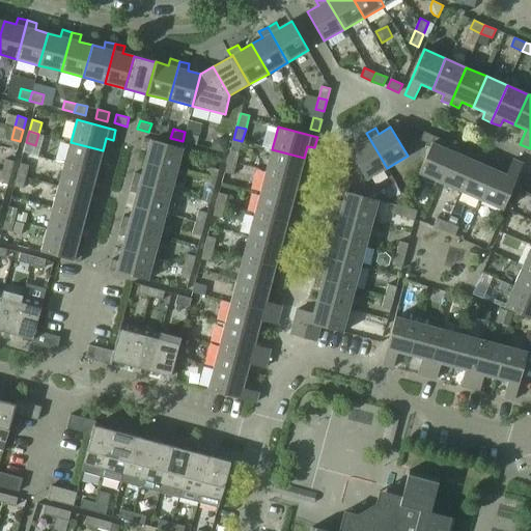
[(185,132),(183,141),(197,145),(199,136),(185,132)]
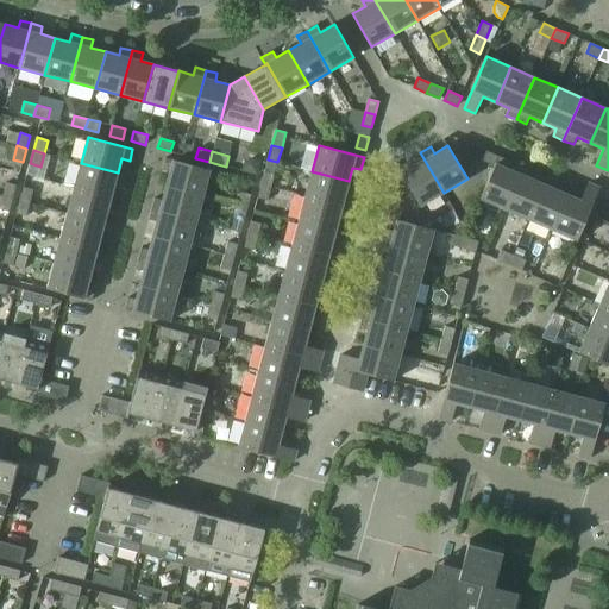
[(481,199),(506,209),(521,174),(507,168),(510,161),(487,151),(483,161),(495,165),(481,199)]
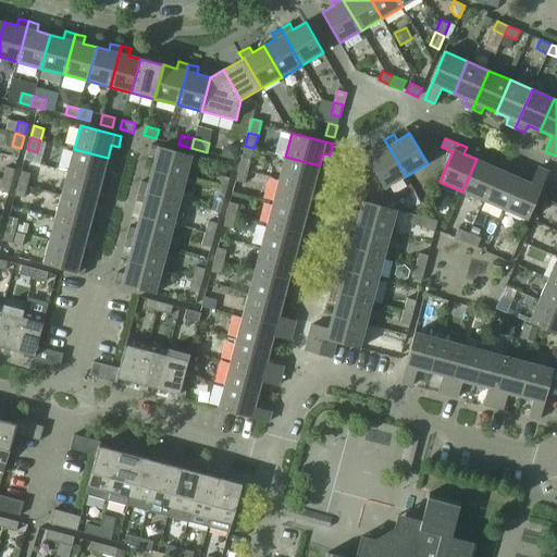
[(406,176),(384,139),(375,145),(379,151),(367,158),(384,188),(406,176)]
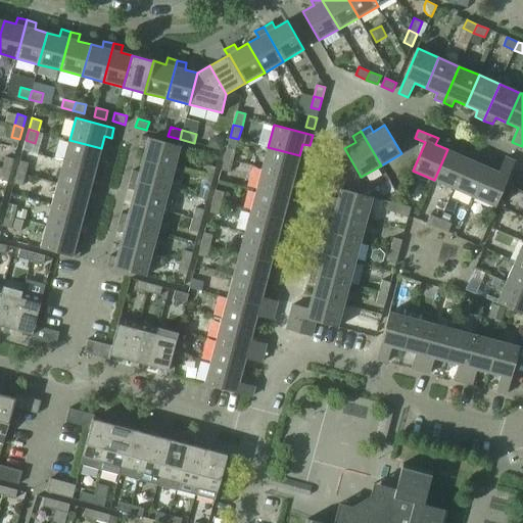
[(146,147),(143,159),(175,168),(181,145),(142,135),(139,146),(146,147)]
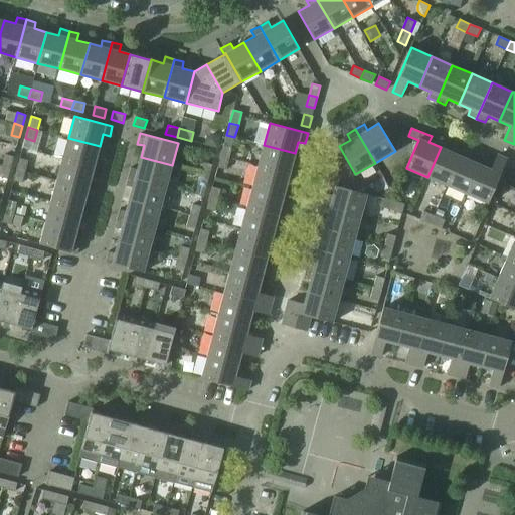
[(206,138),(205,144),(216,147),(218,136),(212,135),(206,138)]
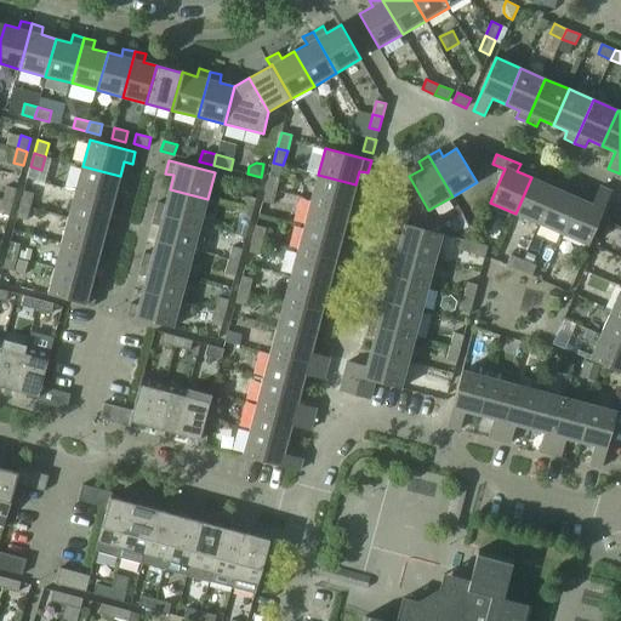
[(83,166),(75,192),(121,204),(124,193),(117,191),(120,176),(83,166)]
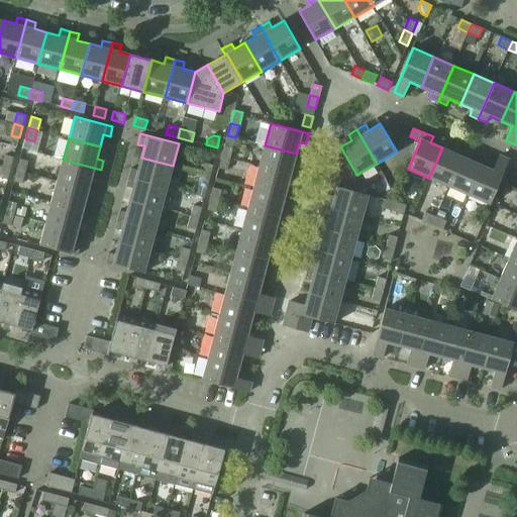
[(225,145),(222,157),(230,159),(233,147),(225,145)]
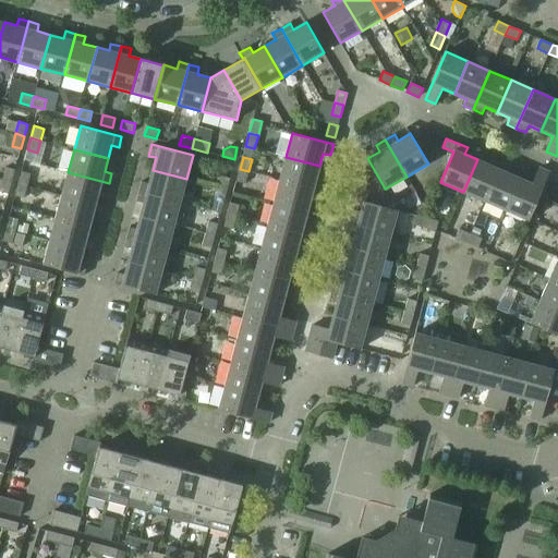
[(286,157),(280,180),(320,191),(324,181),(316,179),(319,166),(286,157)]
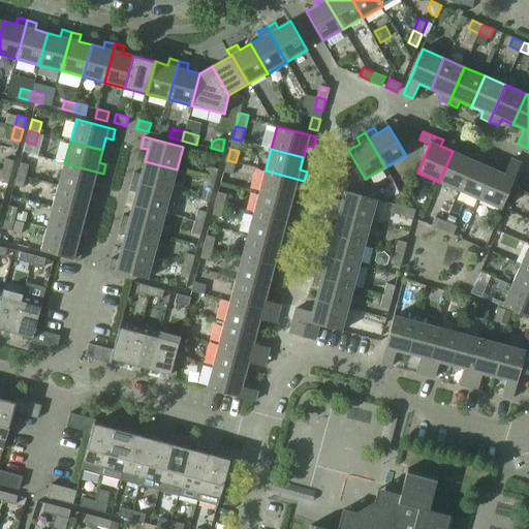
[(439,182),(460,190),(475,154),(466,150),(464,156),(453,151),(439,182)]
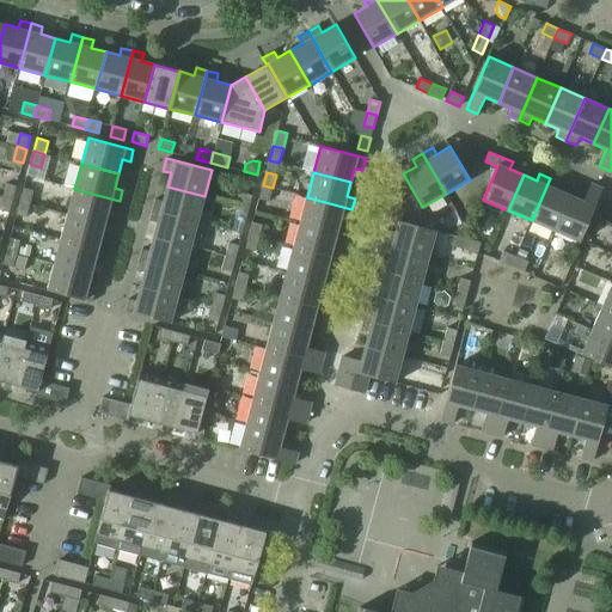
[(532,220),(556,231),(570,195),(557,189),(561,182),(550,178),(532,220)]
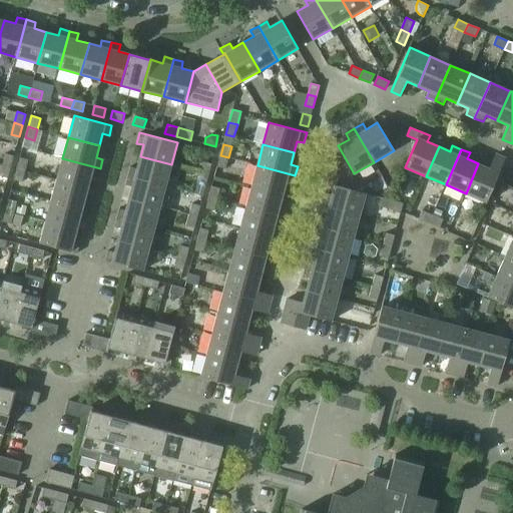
[(5,153),(2,164),(11,166),(14,155),(5,153)]
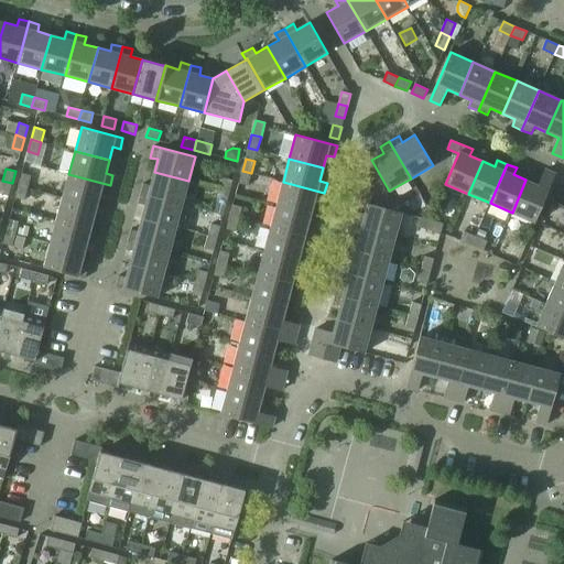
[(525,180),(512,213),(534,223),(555,174),(544,170),(538,185),(525,180)]
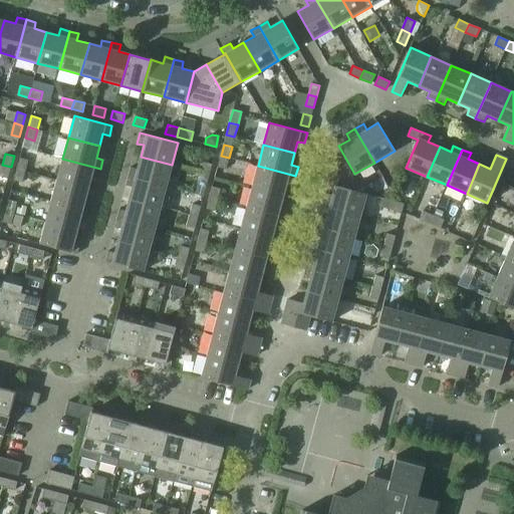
[(229,158),(221,156),(218,167),(226,169),(229,158)]
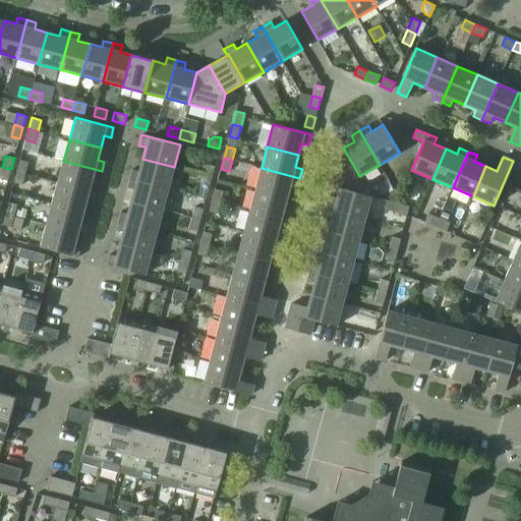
[(132,169),(130,178),(168,188),(174,167),(142,159),(139,171),(132,169)]
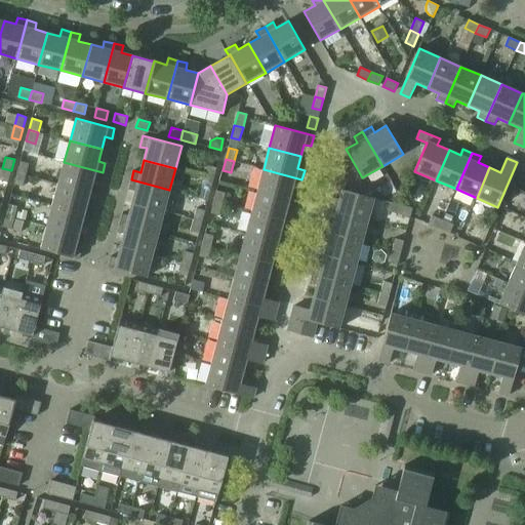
[(21,161),(17,172),(27,174),(29,163),(21,161)]
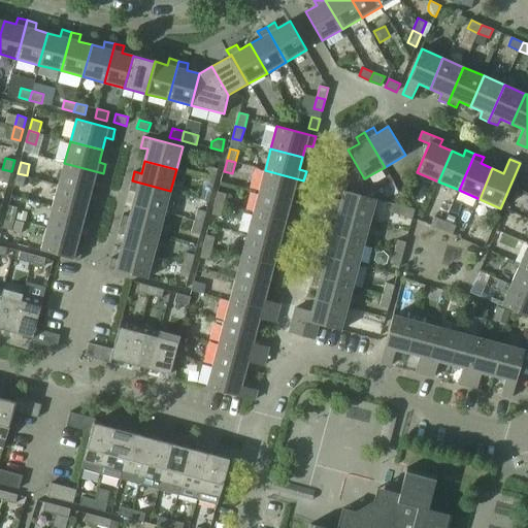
[(64,163),(59,185),(91,193),(94,180),(101,183),(103,173),(64,163)]
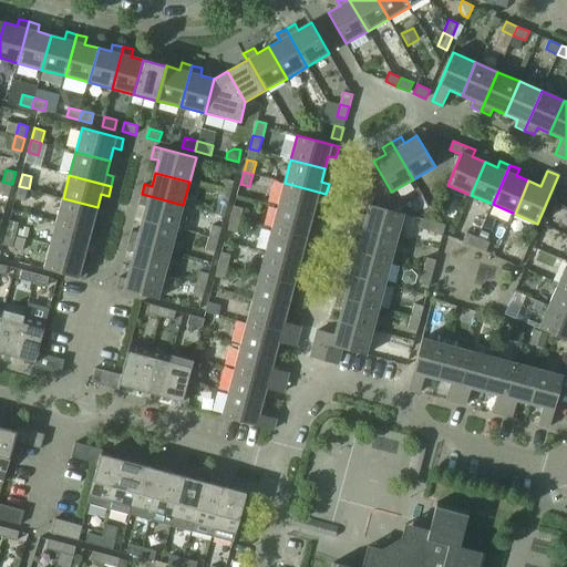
[(225,178),(222,191),(230,193),(234,181),(225,178)]
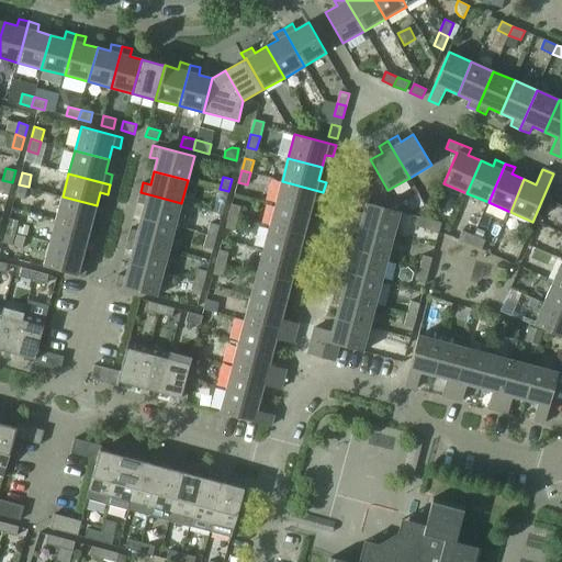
[(12,182),(2,180),(0,190),(0,192),(9,195),(12,182)]
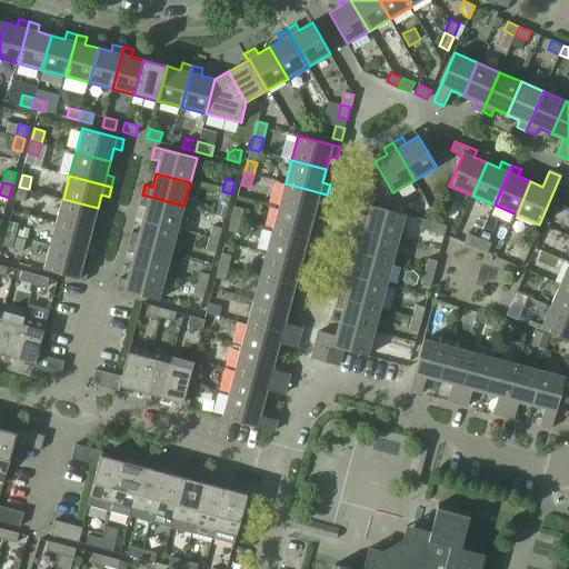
[(286,183),(279,207),(313,216),(317,202),(325,205),(327,195),(286,183)]
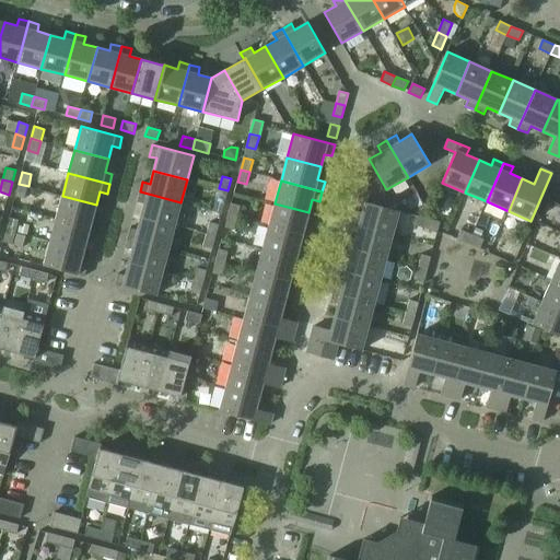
[(28,186),(19,184),(15,196),(25,198),(28,186)]
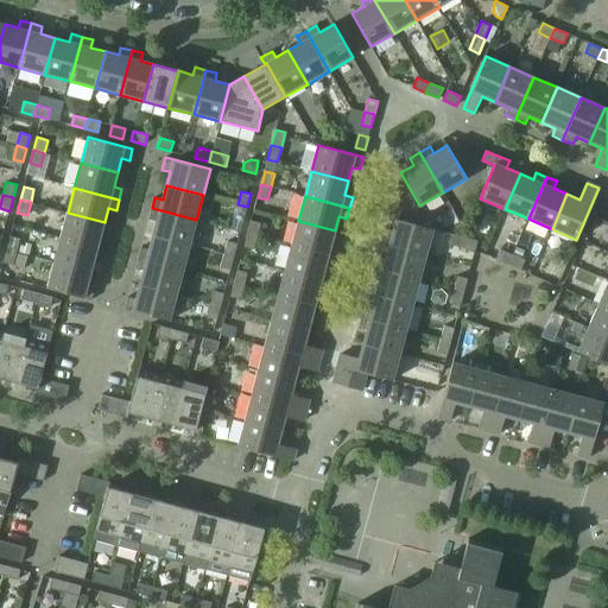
[(247,207),(238,204),(234,217),(244,221),(247,207)]
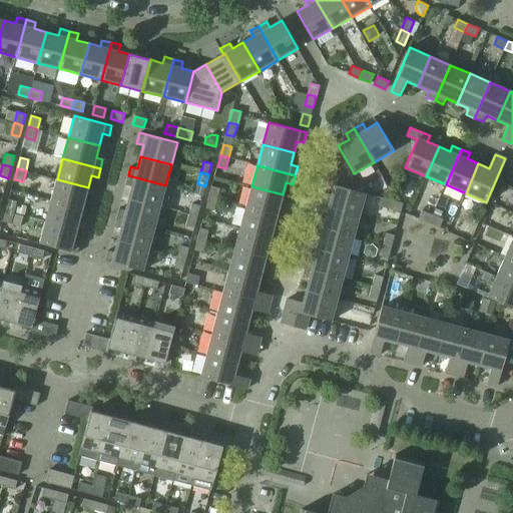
[(332,195),(329,206),(358,214),(364,192),(337,185),(340,174),(331,172),(325,193),(332,195)]
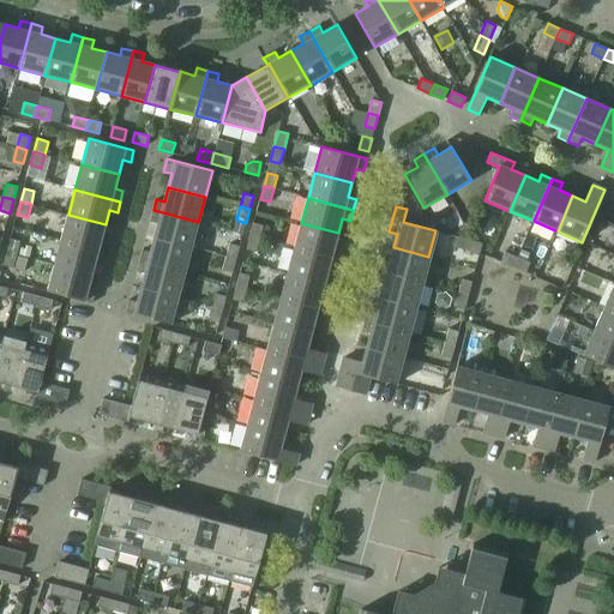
[(158,223),(155,238),(192,247),(198,222),(154,210),(150,221),(158,223)]
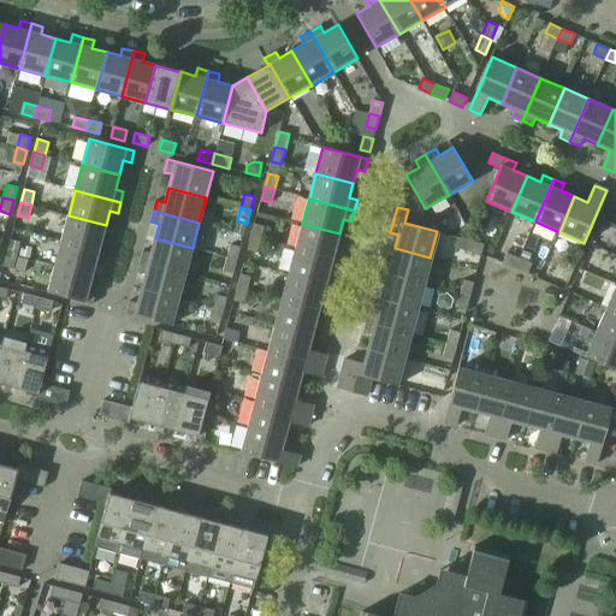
[(69,215),(61,241),(107,253),(110,241),(102,240),(106,225),(69,215)]
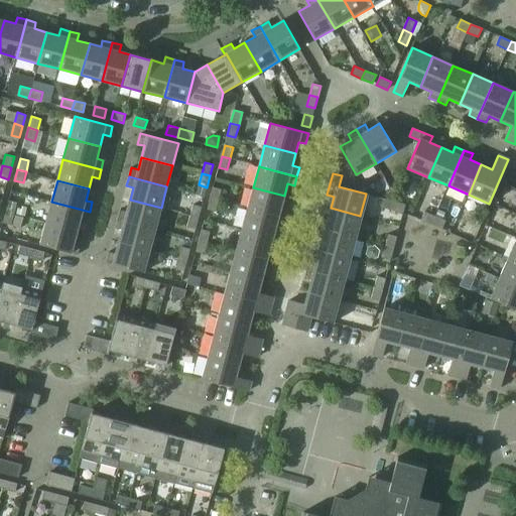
[(213,187),(210,199),(219,201),(222,189),(213,187)]
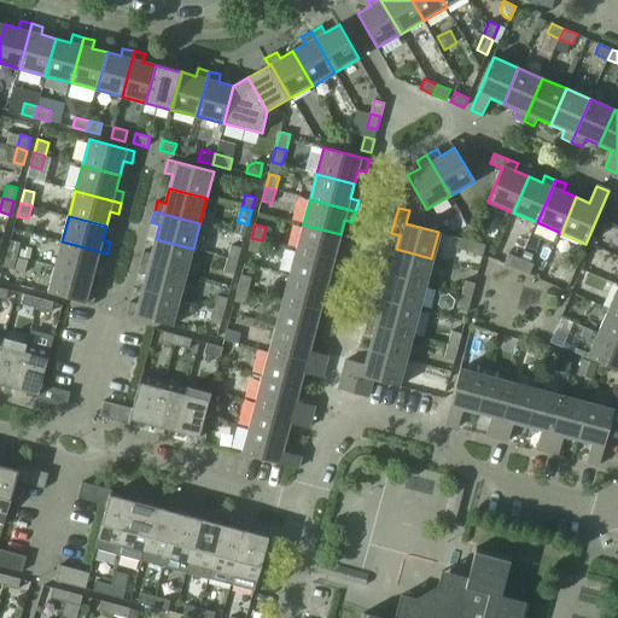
[(303,225),(296,250),(342,262),(345,250),(337,249),(340,234),(303,225)]
